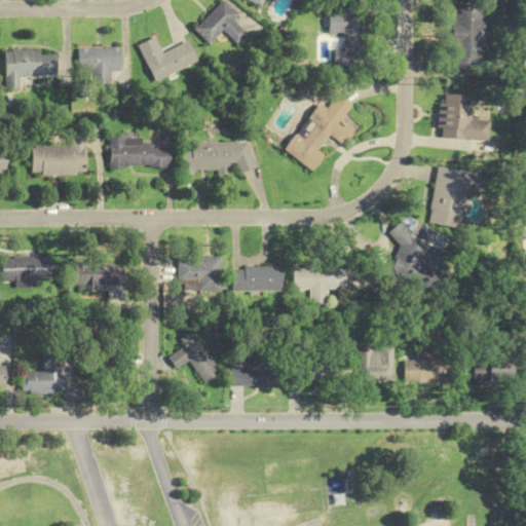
[(210,45),(223,31),(237,44),(247,34),(232,21),(238,14),(223,0),(195,31),(210,45)]
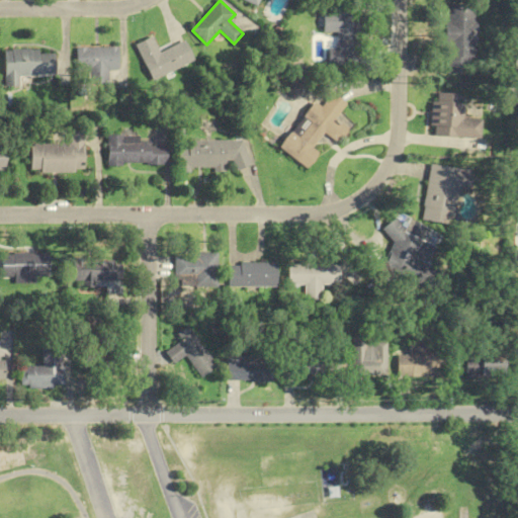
[(475,2),(446,1),(444,74),(473,74),(475,2)]
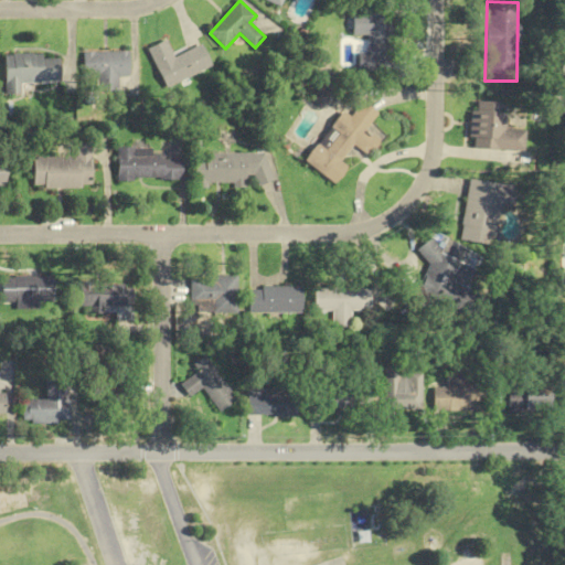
[(358,52),(358,72),(388,72),(388,13),(352,13),(352,35),(368,35),(368,52),(358,52)]
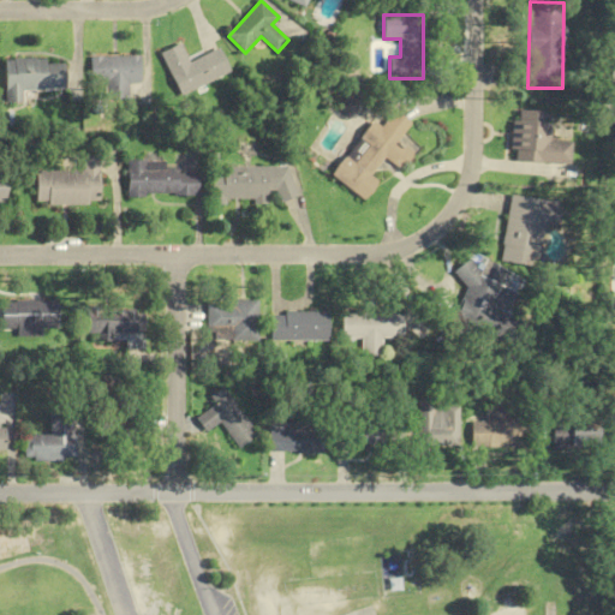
[(181,95),(233,75),(222,49),(191,61),(183,43),(163,52),(181,95)]
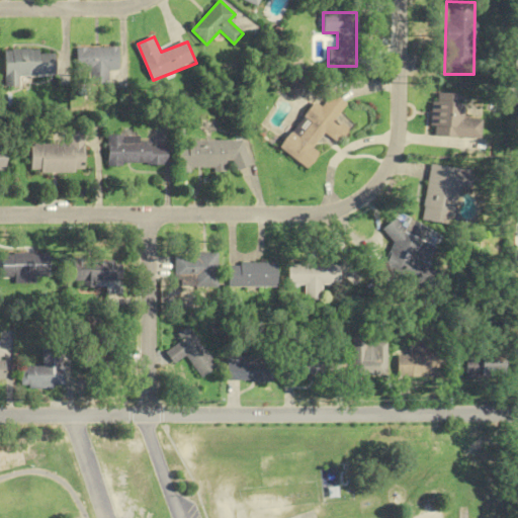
[(109,84),(109,70),(119,70),(119,48),(77,48),(77,72),(89,72),(89,84),(109,84)]
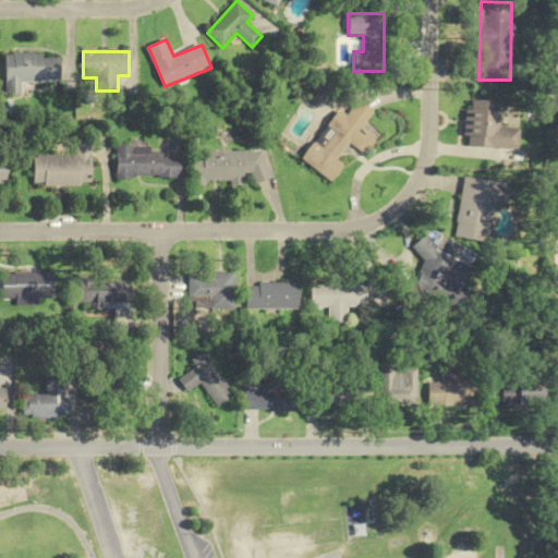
[(3,93),(20,93),(20,82),(58,82),(58,53),(3,53),(3,93)]
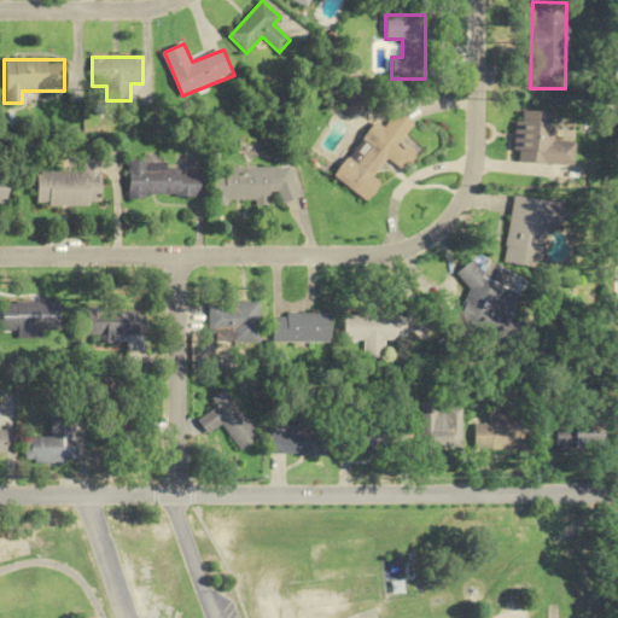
[(572,165),(573,143),(551,141),(553,112),(517,110),(514,162),(572,165)]
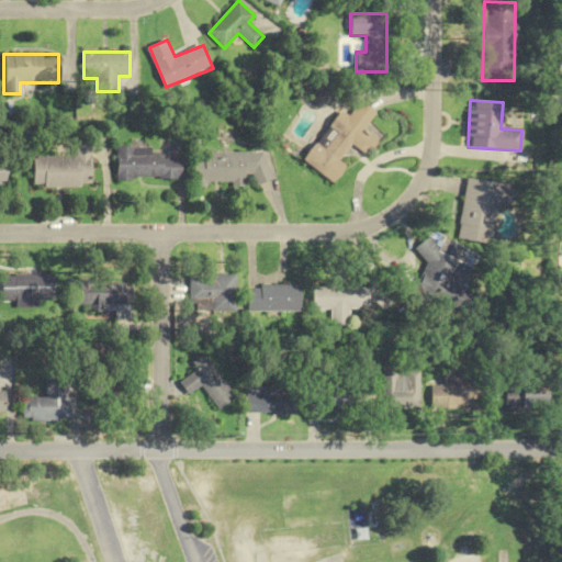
[(334,183),(347,167),(340,160),(353,144),(368,156),(380,141),(366,128),(378,113),(361,101),(350,115),(345,111),(305,160),(334,183)]
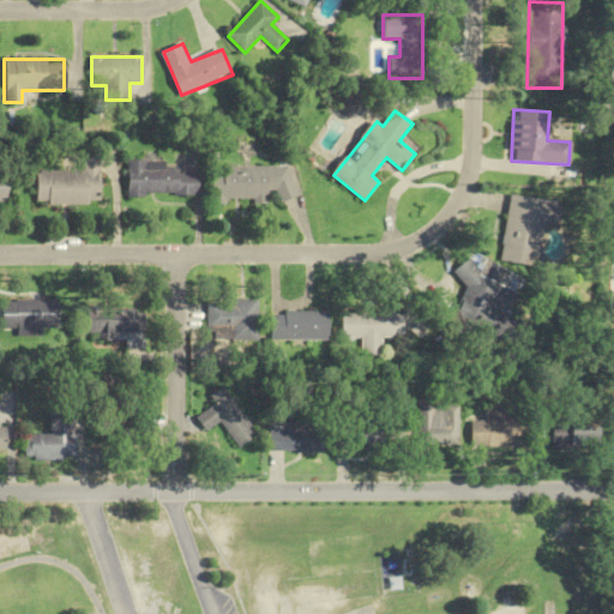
[(34,170),(34,204),(98,204),(98,156),(80,156),(80,170),(34,170)]
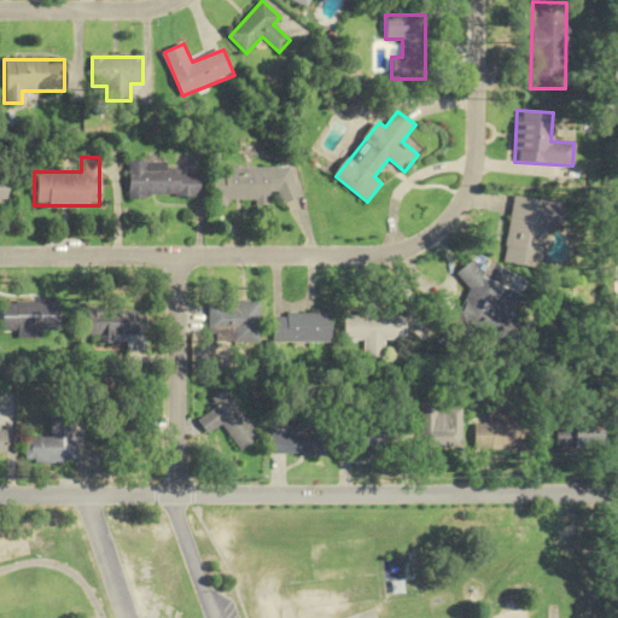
[(165,162),(128,161),(127,196),(198,197),(198,172),(165,172),(165,162)]
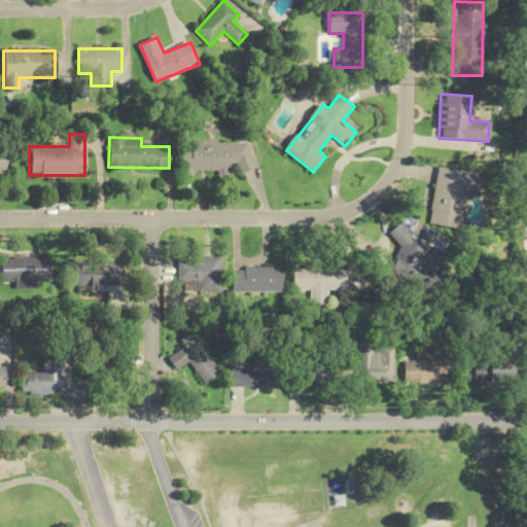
[(252,143),(181,144),(182,174),(232,173),(232,167),(240,167),(240,171),(252,171),(252,143)]
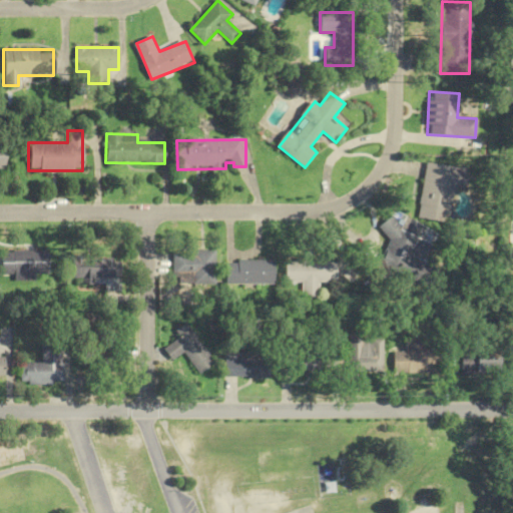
[(417,217),(449,222),(457,168),(426,163),(417,217)]
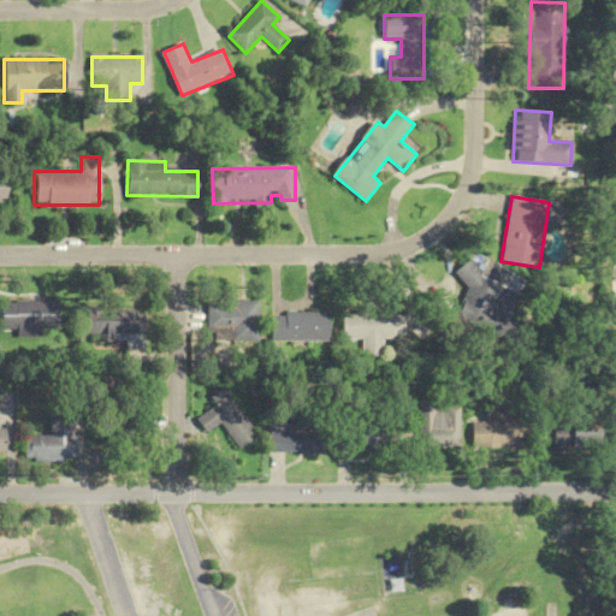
[(528,326),(505,317),(517,290),(462,266),(456,278),(469,284),(455,317),(519,345),(528,326)]
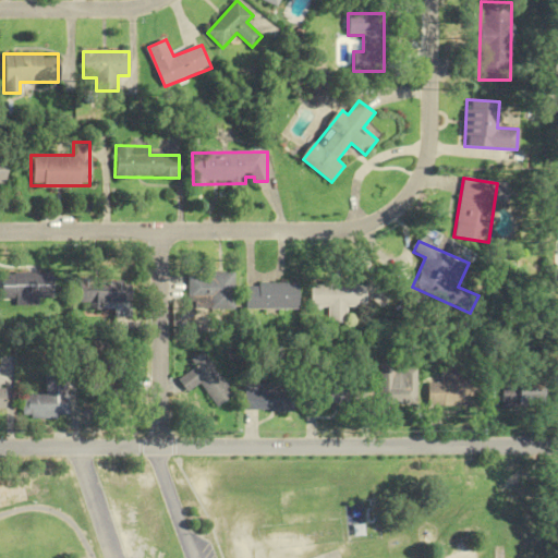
[(52,273),(52,296),(37,298),(37,304),(15,304),(15,298),(2,298),(1,275),(14,274),(52,273)]
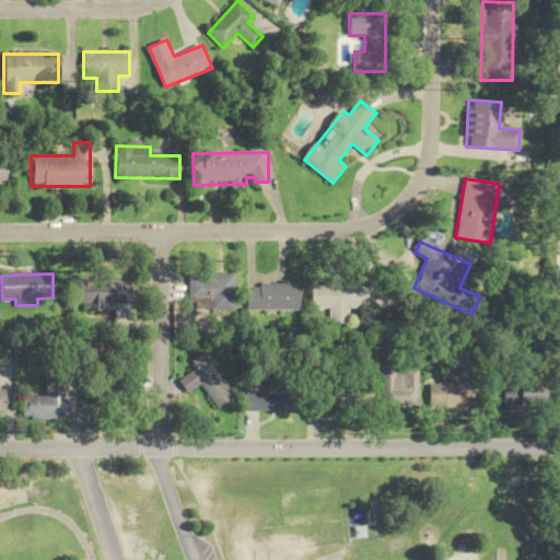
[(234,310),(234,273),(187,273),(187,302),(211,302),(211,310),(234,310)]
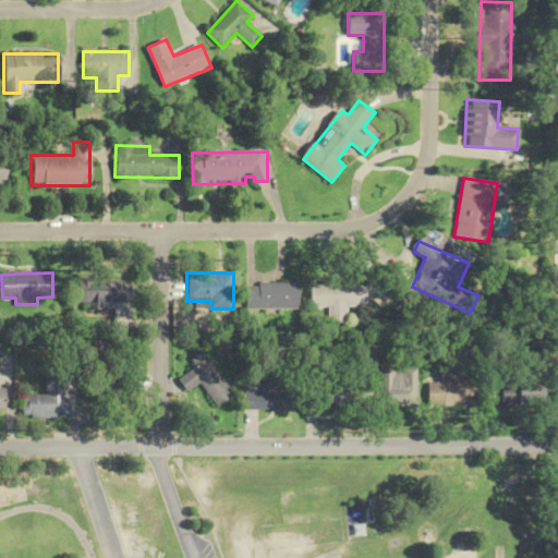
[(77,278),(98,277),(98,281),(123,281),(123,283),(133,282),(134,301),(130,302),(131,315),(113,315),(113,306),(91,307),(89,301),(79,302),(77,278)]
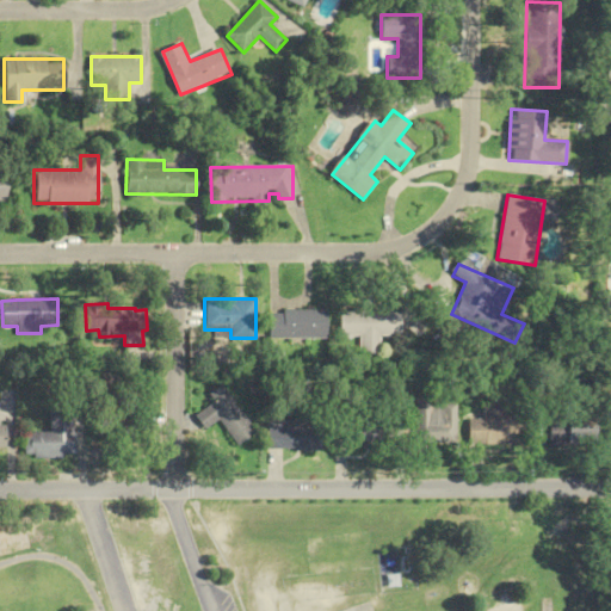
[(269,339),(326,339),(326,310),(269,310),(269,339)]
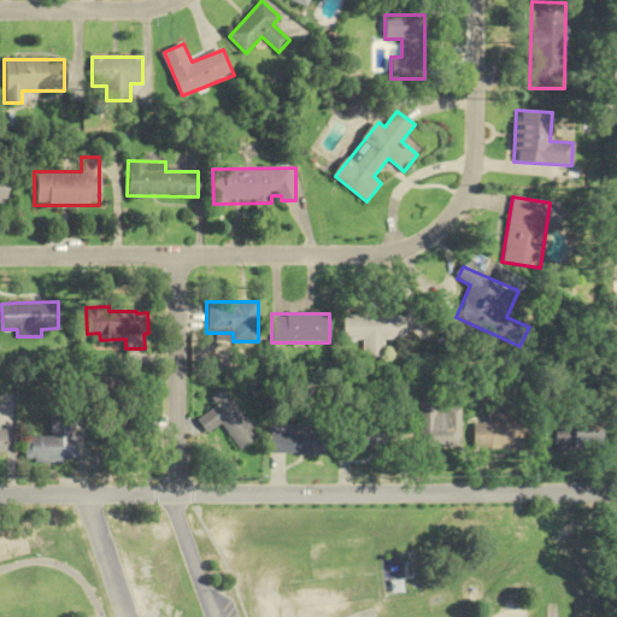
[(344,315),(344,339),(364,339),(364,357),(382,357),(382,339),(406,339),(406,315),(344,315)]
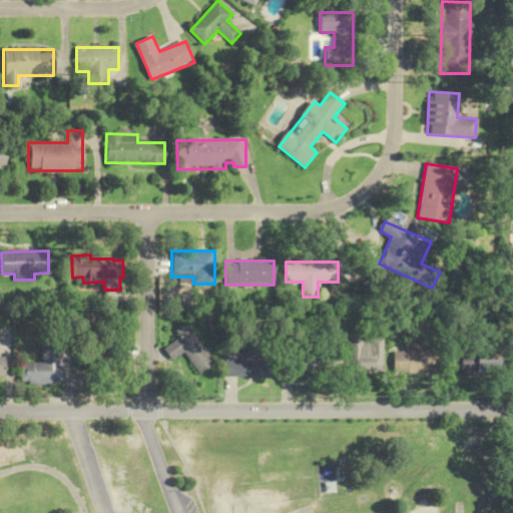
[(181,352),(197,374),(212,364),(183,323),(171,331),(176,338),(160,349),(168,361),(181,352)]
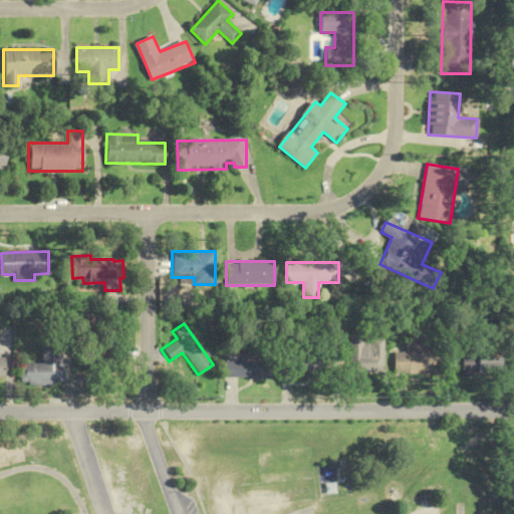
[(348,338),(348,372),(383,372),(383,338),(348,338)]
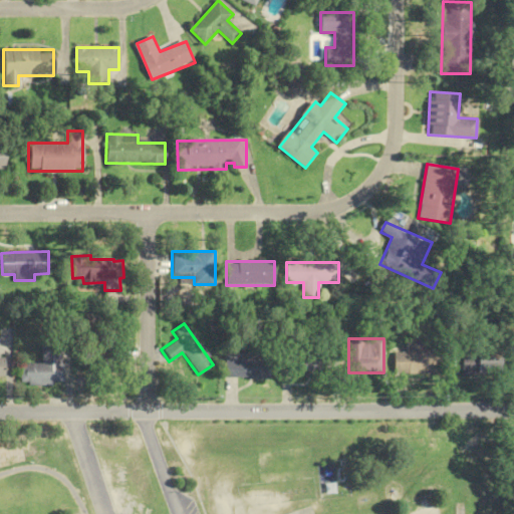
[(19,363),(40,362),(40,340),(60,340),(61,362),(63,362),(64,380),(51,381),(51,383),(27,384),(27,381),(20,381),(19,363)]
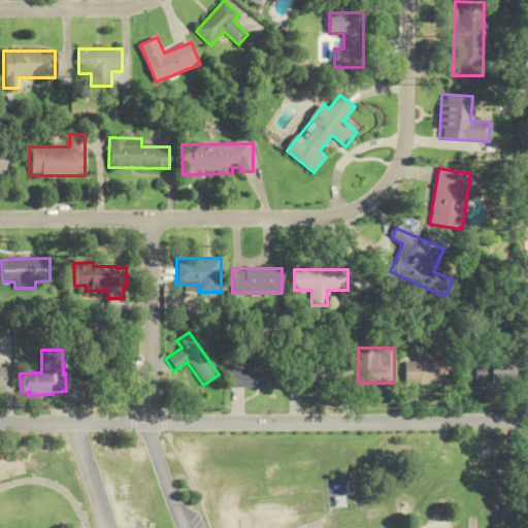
[(416,362),(403,362),(403,384),(443,385),(443,360),(435,360),(435,351),(417,351),(416,362)]
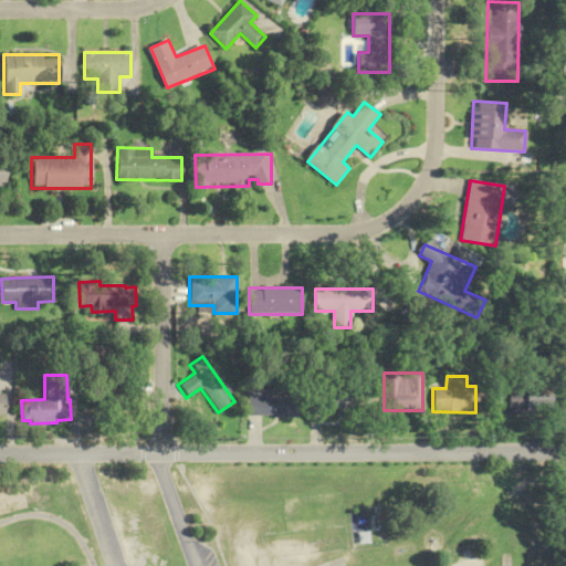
[(137,383),(137,402),(88,404),(88,383),(137,383)]
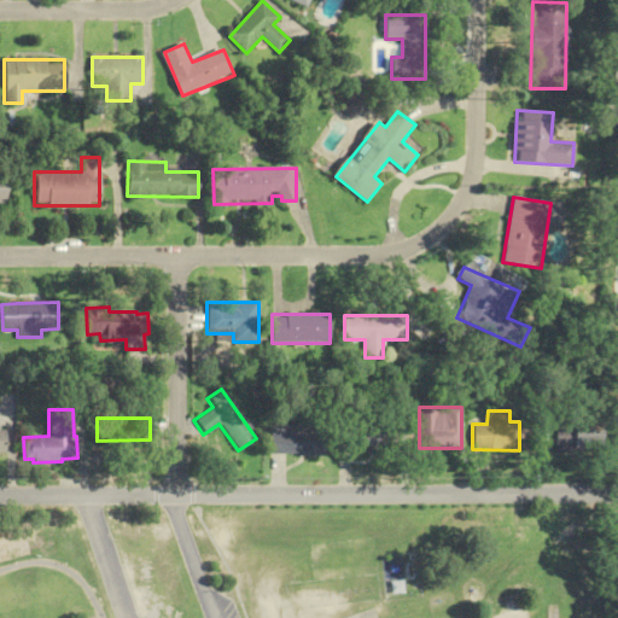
[(600,421),(555,421),(555,448),(600,448),(600,421)]
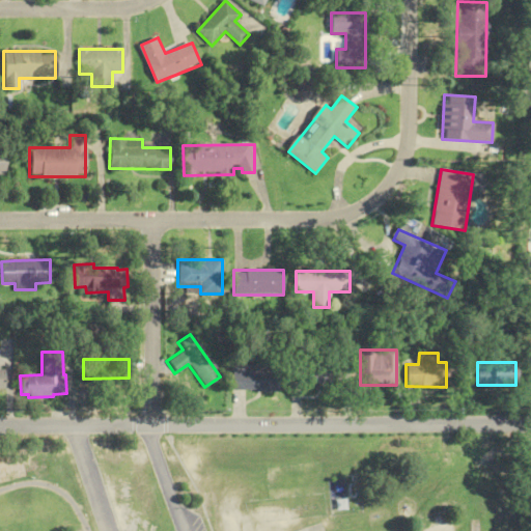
[(277,390),(277,365),(230,365),(230,390),(277,390)]
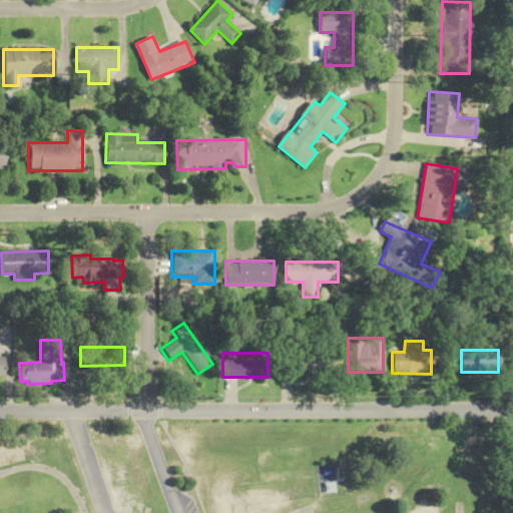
[(282,353),(282,375),(325,375),(325,353),(282,353)]
